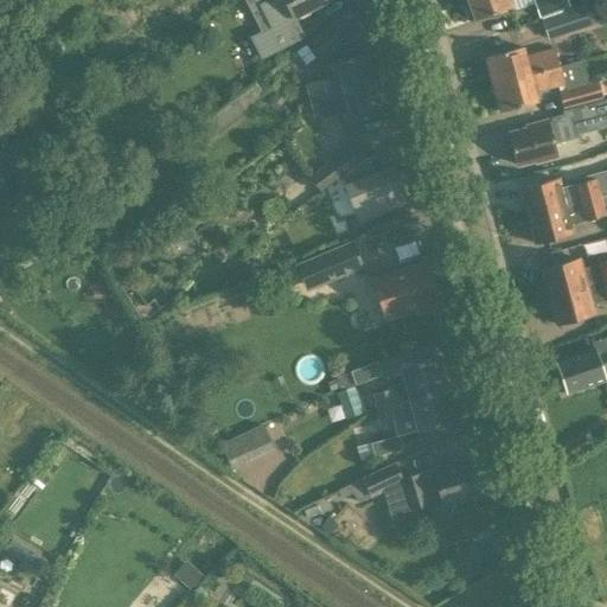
[(327,0),(254,0),(257,7),(261,5),(272,26),(251,37),(262,57),(294,42),(302,37),(293,18),(327,0)]
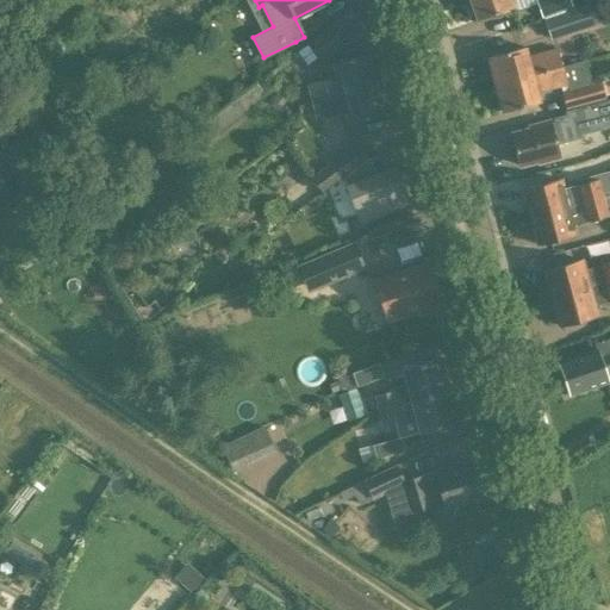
[(515,7),(511,0),(470,0),(478,20),(515,7)]
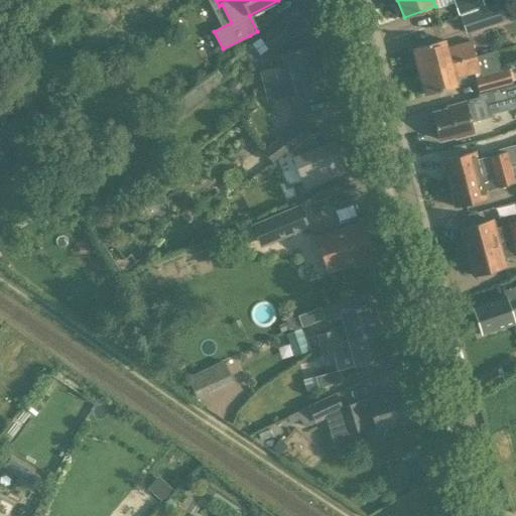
[(454,0),(459,16),(484,7),(481,0),(454,0)]
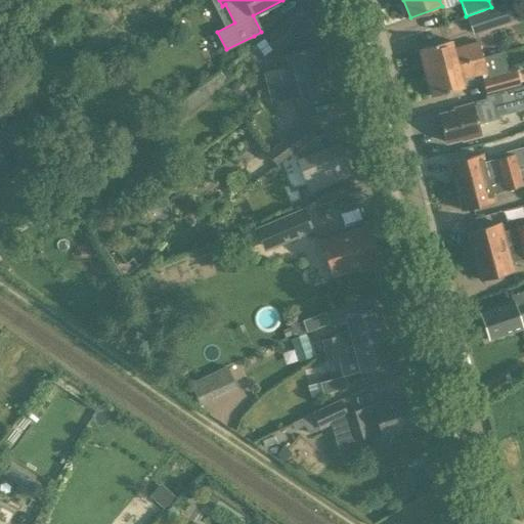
[(468,17),(473,34),(497,26),(492,9),(468,17)]
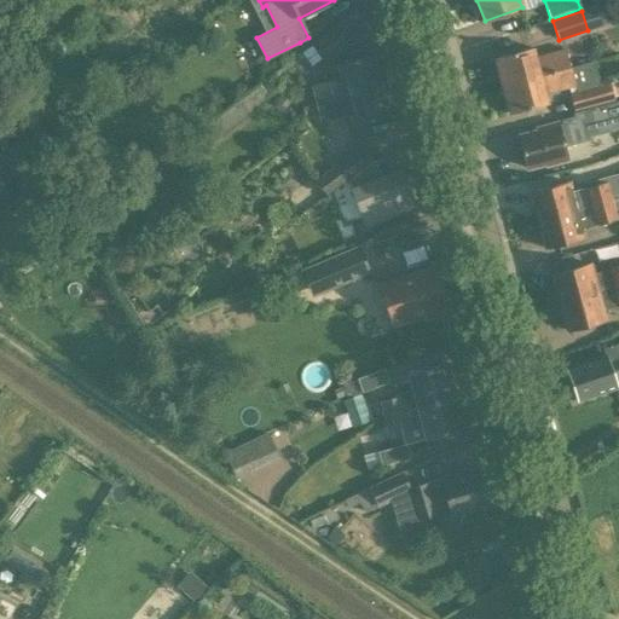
[(324,56),(333,51),(335,55),(353,41),(340,23),(314,42),(324,56)]
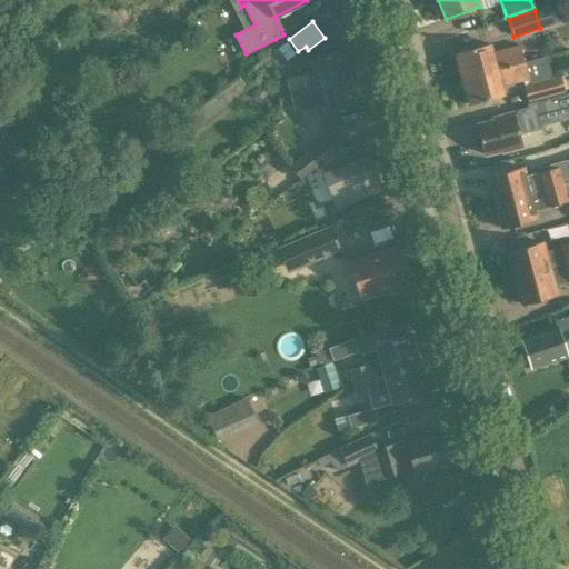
[(455,53),(461,79),(525,62),(520,45),(513,47),(512,47),(492,51),(490,43),(455,53)]
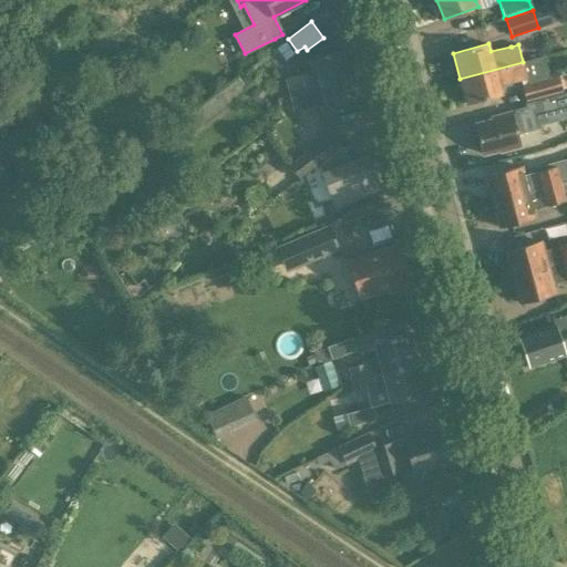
[(299,76),(305,91),(348,79),(340,51),(310,60),(313,72),(299,76)]
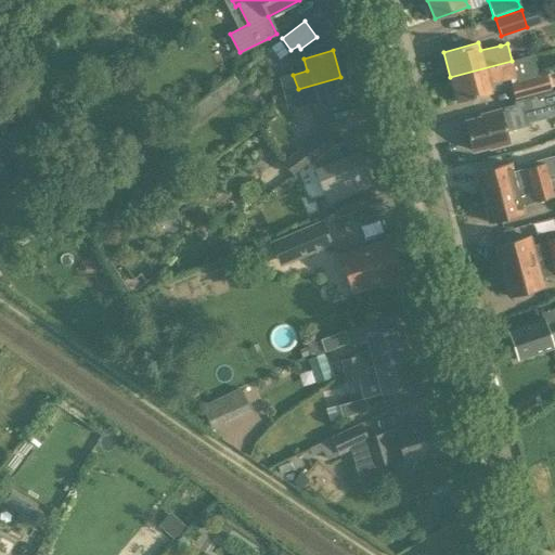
[(515,57),(518,73),(537,69),(533,54),(515,57)]
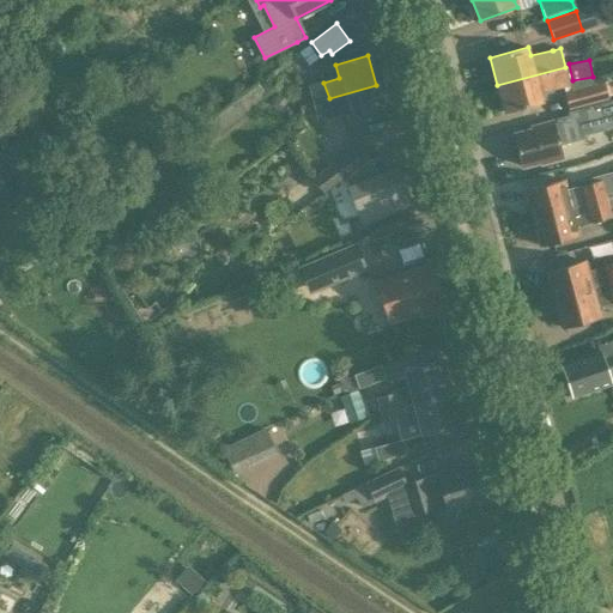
[(540,91),(570,84),(565,67),(497,85),(505,114),(544,103),(540,91)]
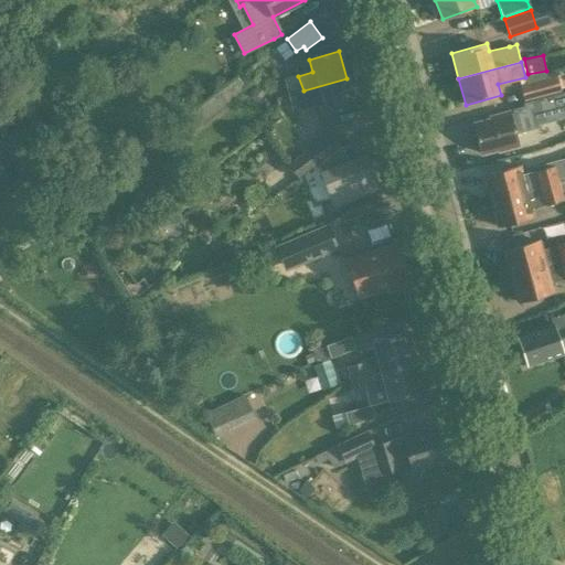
[(556,75),(520,86),(524,103),(562,93),(556,75)]
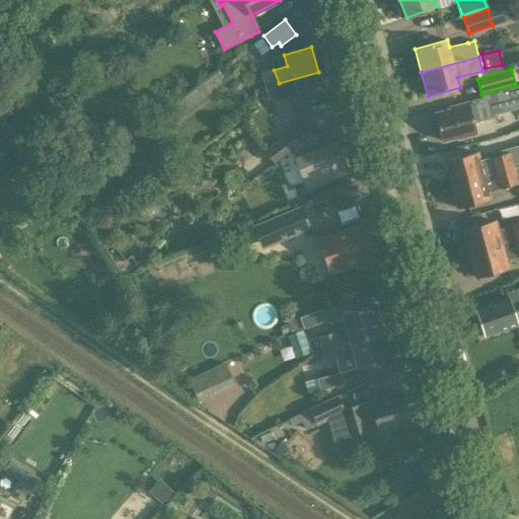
[(325,97),(318,72),(279,83),(283,98),(295,95),(298,104),(325,97)]
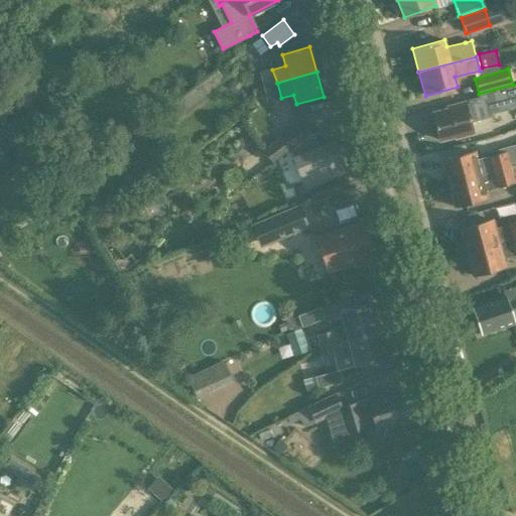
[(447,107),(448,109),(432,113),(439,140),(456,136),(456,138),(473,133),(470,122),(492,116),(492,114),(515,107),(515,95),(514,86),(478,95),(479,99),(447,107)]
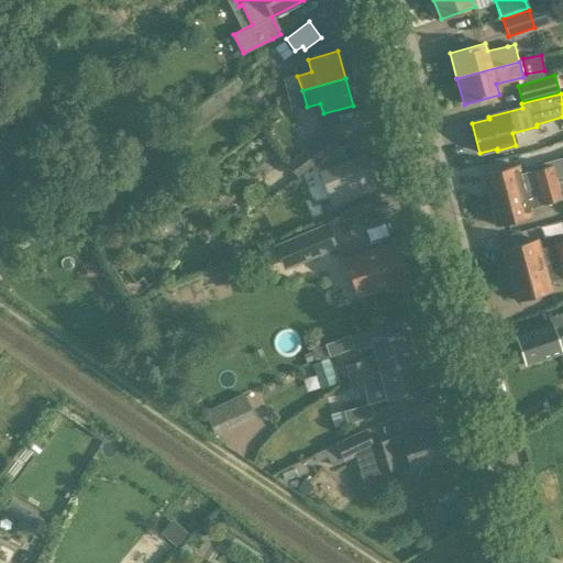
[(0,167),(11,158),(0,144),(0,167)]
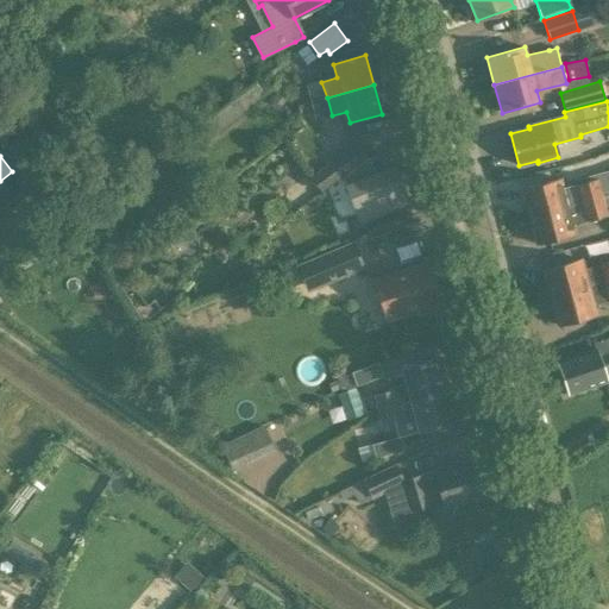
[(343,177),(347,173),(337,158),(311,179),(321,193),(343,177)]
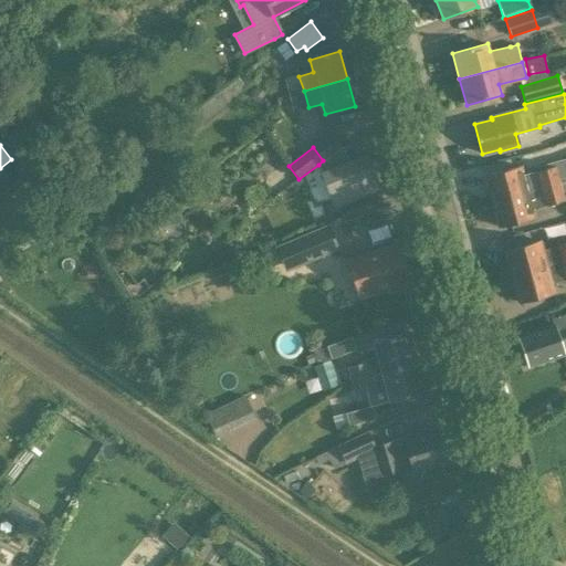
[(379,188),(366,157),(349,164),(343,147),(323,160),(318,165),(334,206),(379,188)]
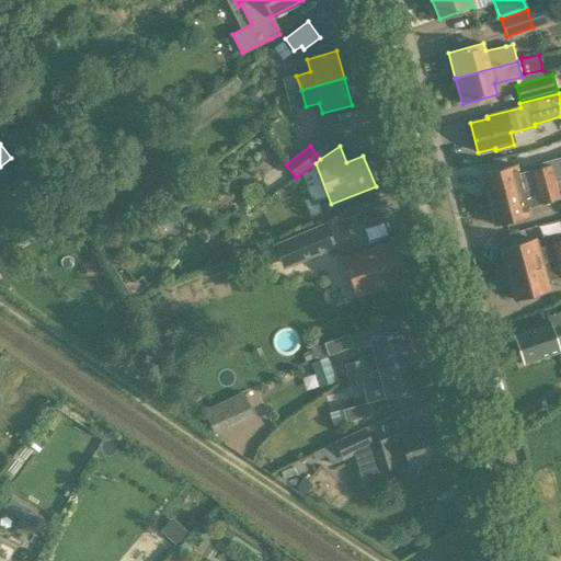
[(533,171),(537,186),(551,183),(550,180),(560,176),(560,160),(559,161),(546,164),(547,167),(533,171)]
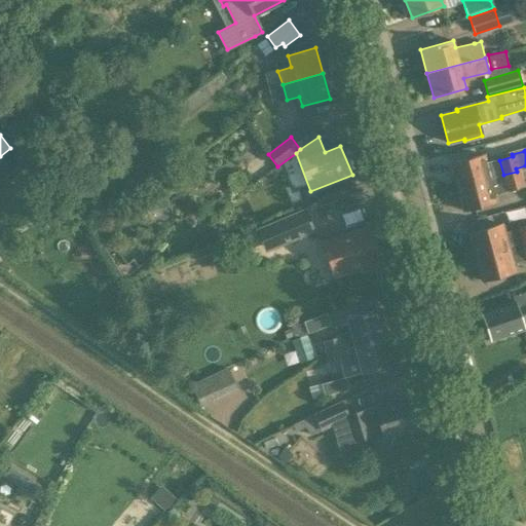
[(456,162),(451,163),(457,187),(503,175),(499,160),(486,164),(484,155),(456,162)]
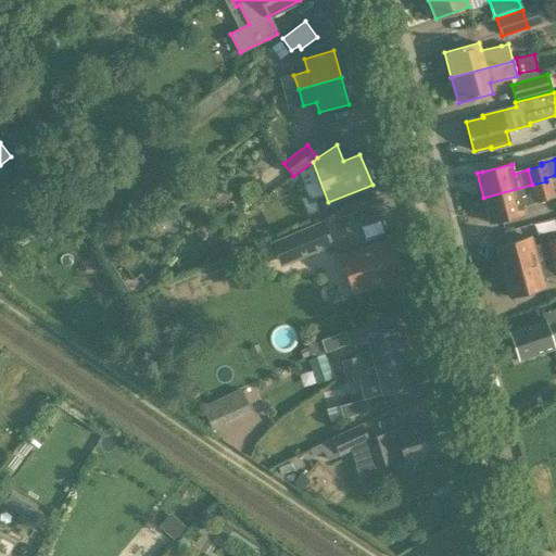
[(532,185),(536,200),(551,197),(546,181),(532,185)]
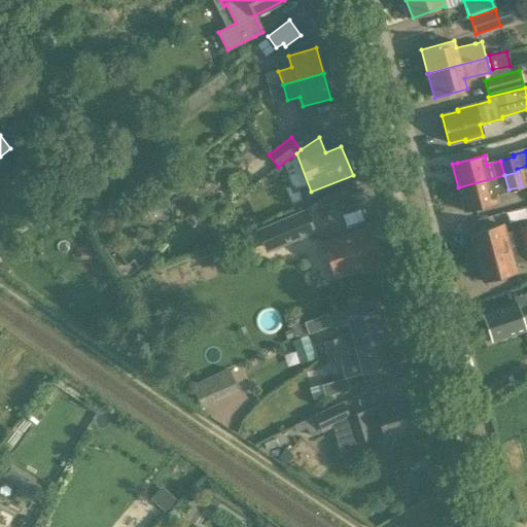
[(504,175),(458,187),(464,211),(472,209),(497,203),(494,194),(508,189),(504,175)]
